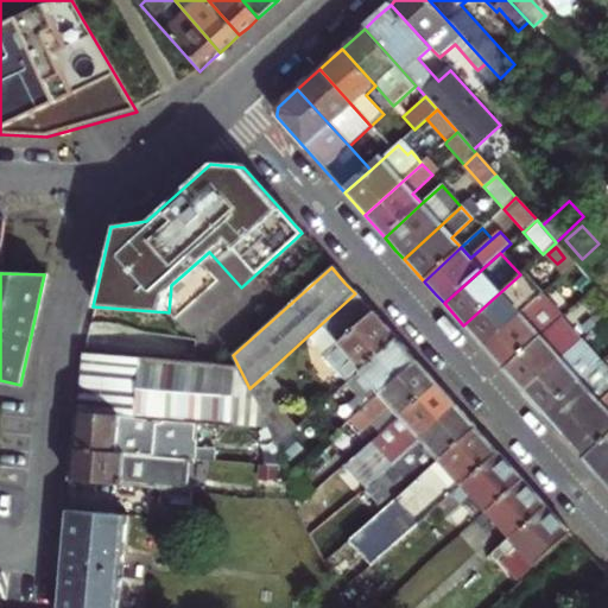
[(476,340),(483,347),(542,295),(521,273),(520,274),(463,325),(476,340)]
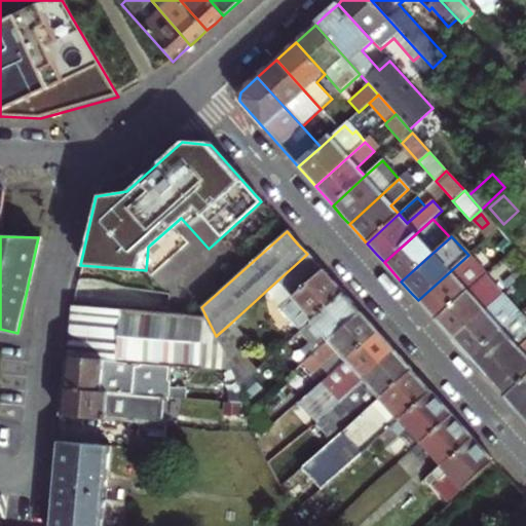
[(428,312),(436,320),(484,275),(488,272),(470,253),(468,255),(418,300),(428,312)]
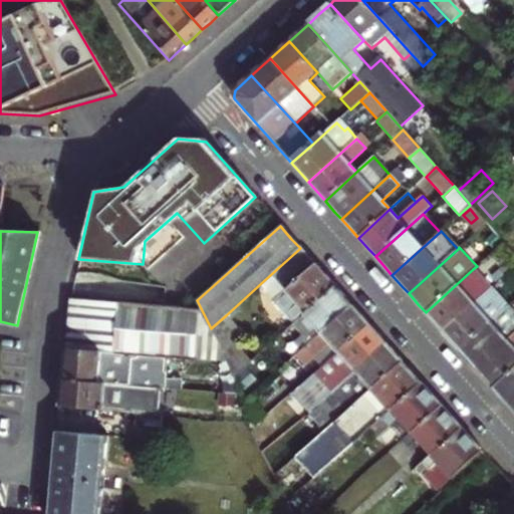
[(300,248),(261,283),(274,297),(272,298),(295,323),(334,286),(310,259),(300,248)]
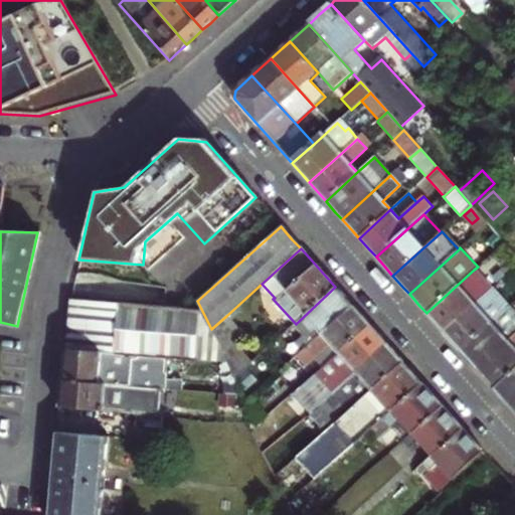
[(437,325),(443,332),(492,288),(474,270),(426,313),(437,325)]
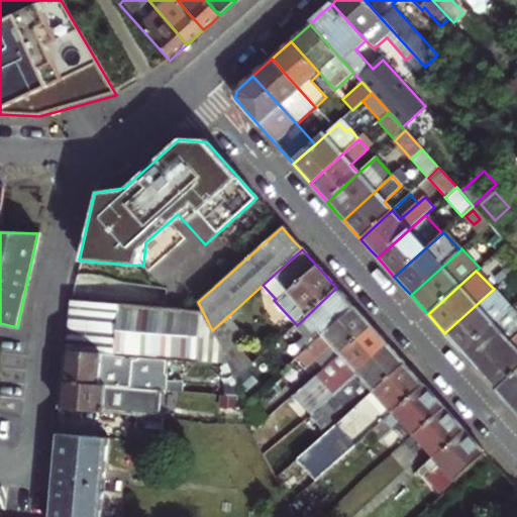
[(336,288),(297,325),(305,334),(296,342),(304,351),(353,307),(346,299),(336,288)]
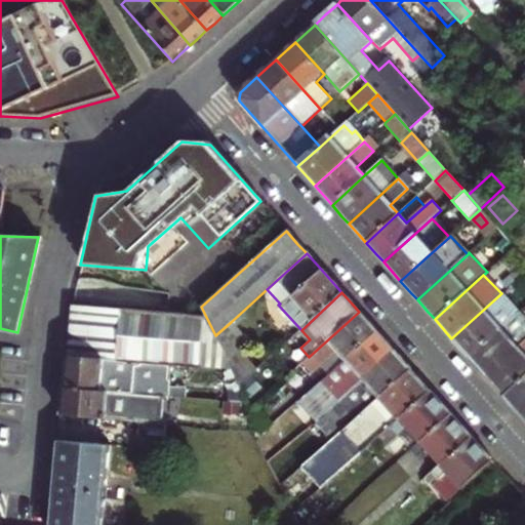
[(462,351),(469,358),(519,313),(501,293),(451,338),(462,351)]
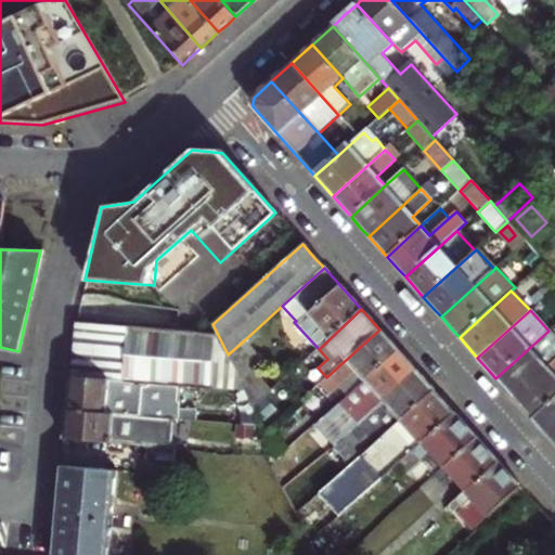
[(75,333),(74,346),(160,351),(157,383),(181,384),(243,388),(245,388),(228,355),(217,333),(76,324),(75,333)]
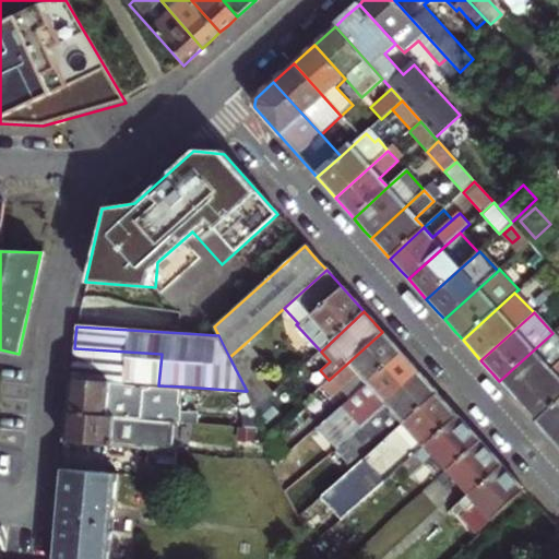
[(382,332),(329,380),(322,387),(333,397),(344,388),(358,373),(367,382),(401,353),(392,344),(382,332)]
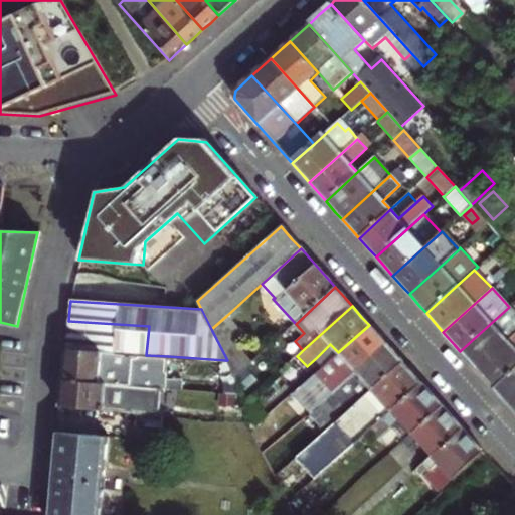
[(470,362),(477,369),(514,335),(514,314),(509,307),(460,351),(470,362)]
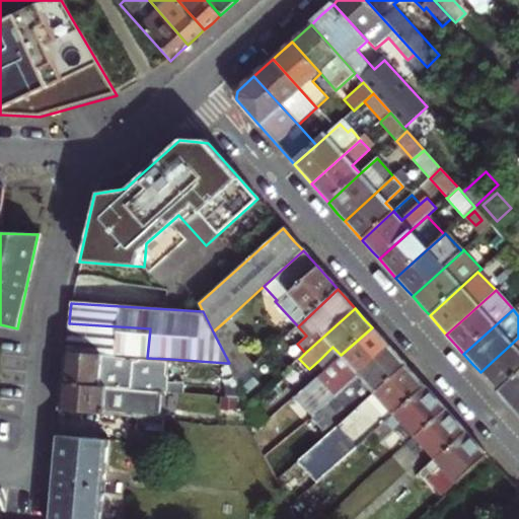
[(237,381),(253,367),(236,348),(245,339),(228,318),(213,331),(229,363),(237,381)]
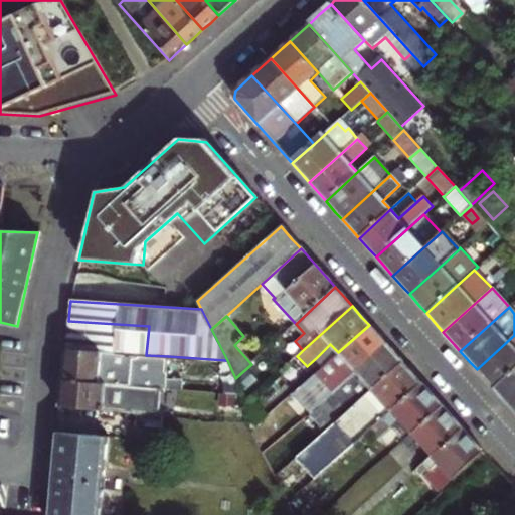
[(66,336),(65,350),(103,352),(146,355),(149,326),(68,321),(66,336)]
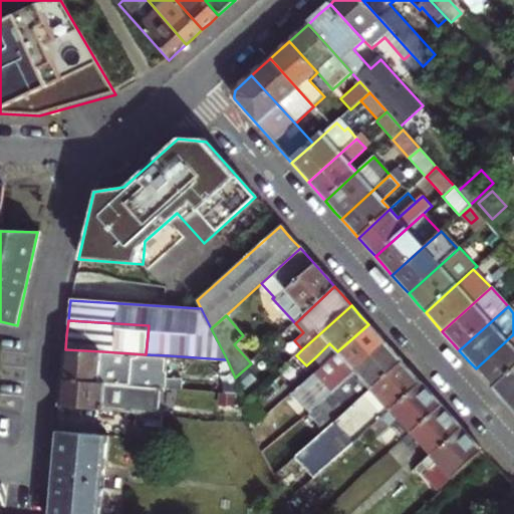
[(368,324),(337,351),(323,364),(292,392),(310,410),(384,342),(377,335),(368,324)]
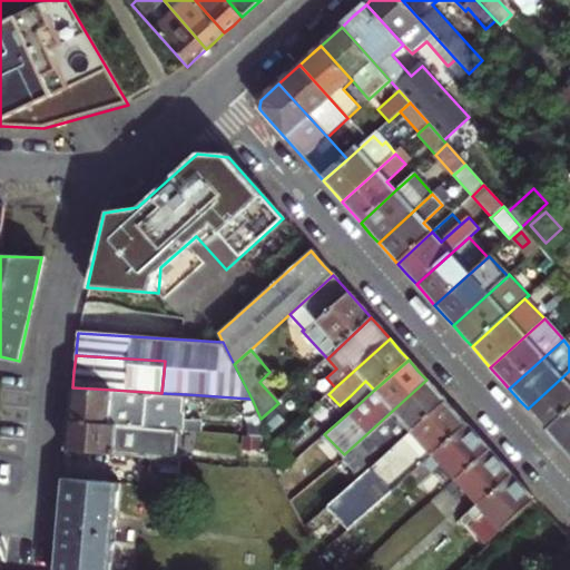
[(539,421),(546,429),(569,405),(569,371),(528,409),(539,421)]
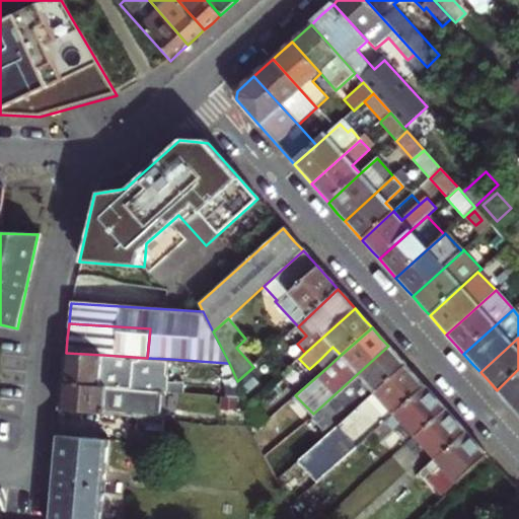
[(388,346),(313,414),(330,433),(375,393),(405,366),(399,358),(388,346)]
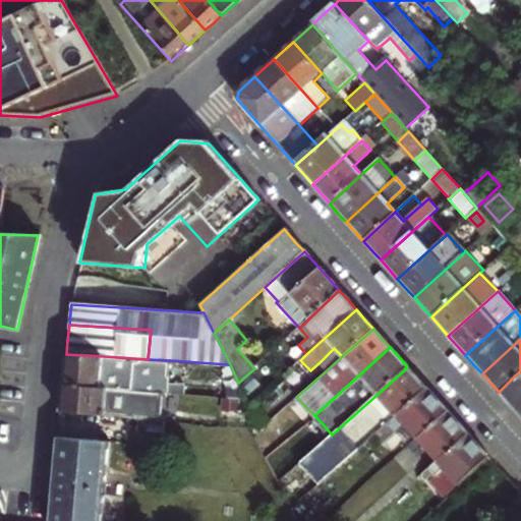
[(328,369),(342,356),(334,348),(321,361),(328,369)]
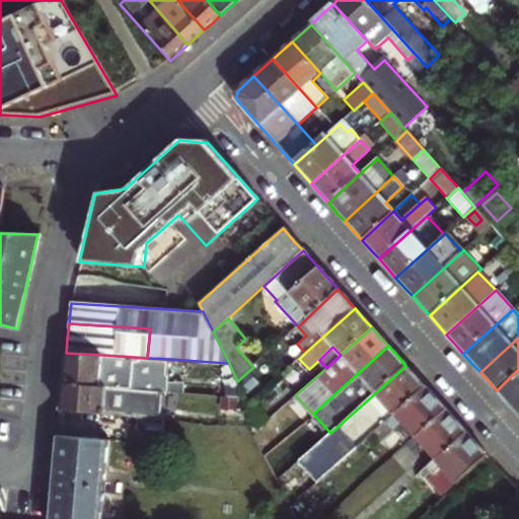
[(65,367),(64,383),(165,390),(186,391),(186,382),(169,381),(170,375),(167,374),(169,359),(147,358),(103,355),(66,353),(65,367)]
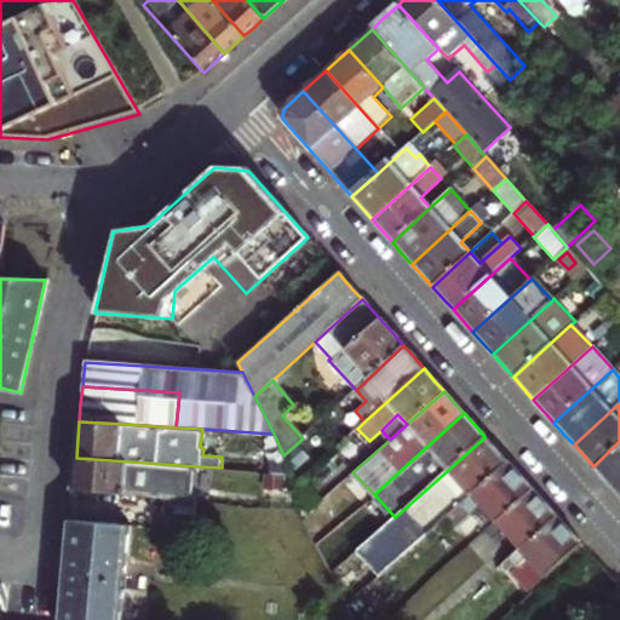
[(274,434),(271,434),(270,470),(293,472),(283,455),(274,434)]
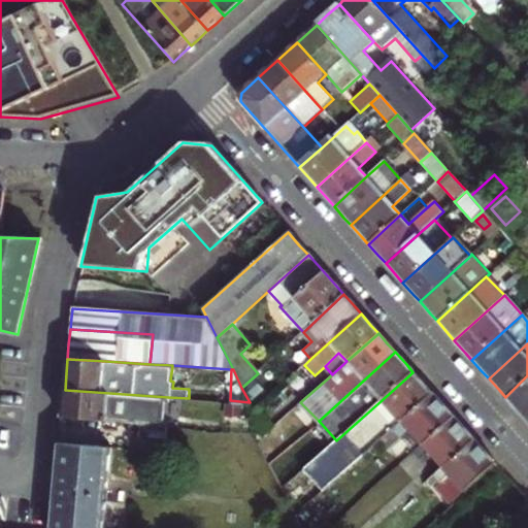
[(413,372),(382,400),(336,440),(305,467),(325,489),(383,438),(433,394),(425,385),(413,372)]
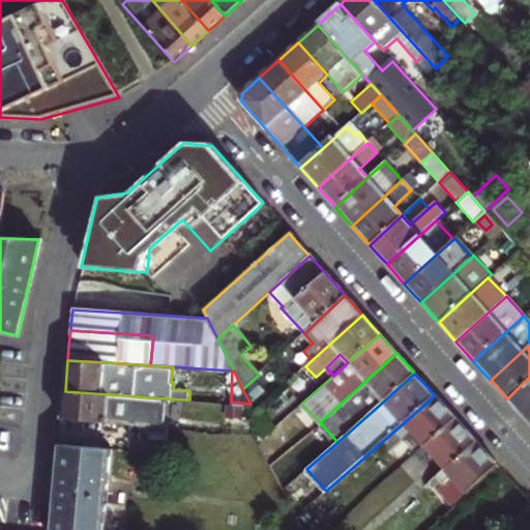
[(519,412),(525,418),(529,414),(529,377),(507,399),(519,412)]
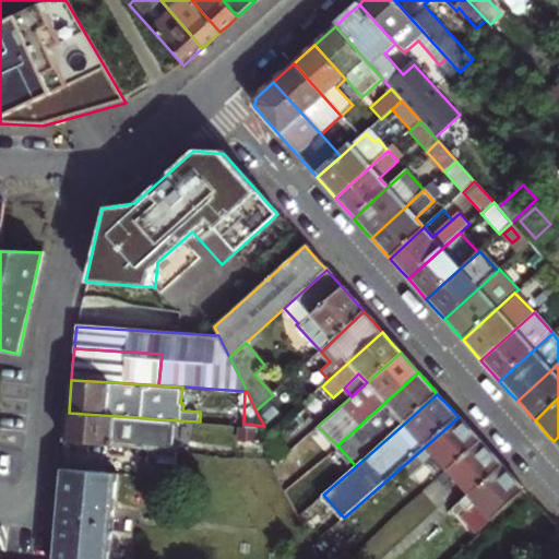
[(67,428),(66,441),(177,449),(178,420),(69,413),(67,428)]
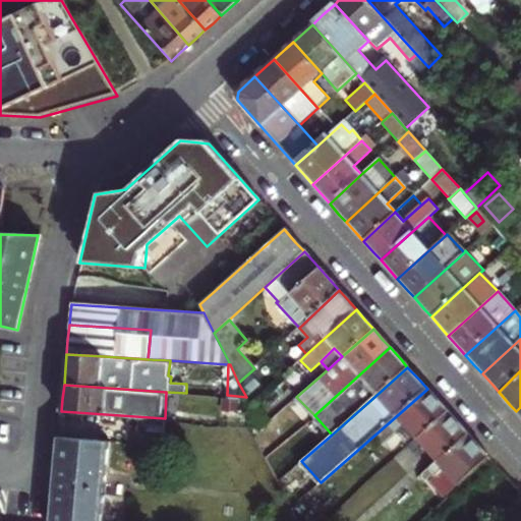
[(427,389),(378,432),(398,455),(408,447),(448,411),(440,402),(427,389)]
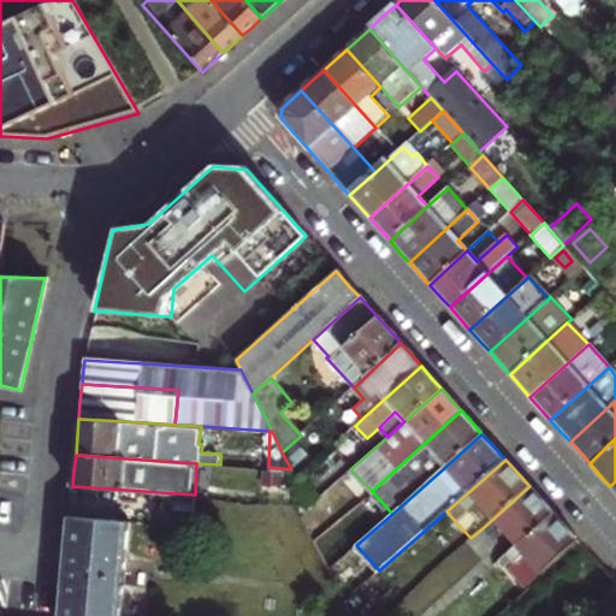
[(284,472),(262,471),(262,487),(283,489),(284,472)]
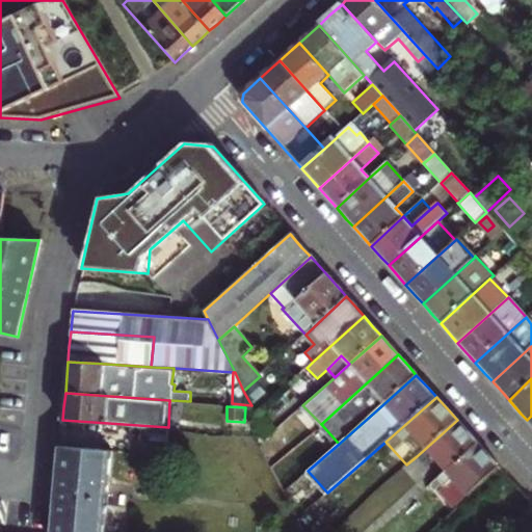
[(60,446),(111,449),(166,453),(168,427),(62,420),(61,436),(60,446)]
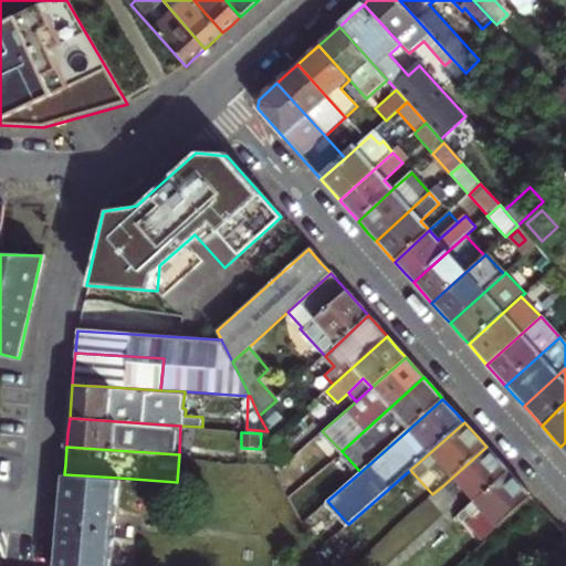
[(486,447),(443,485),(451,494),(462,485),(475,501),(509,471),(499,460),(486,447)]
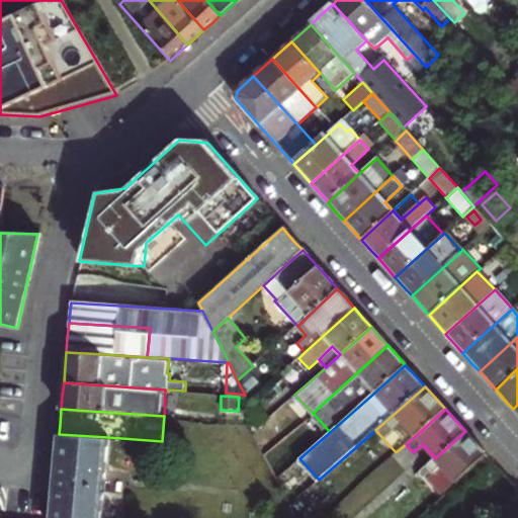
[(465,431),(435,458),(426,466),(433,475),(443,466),(455,481),(487,454),(478,444),(465,431)]
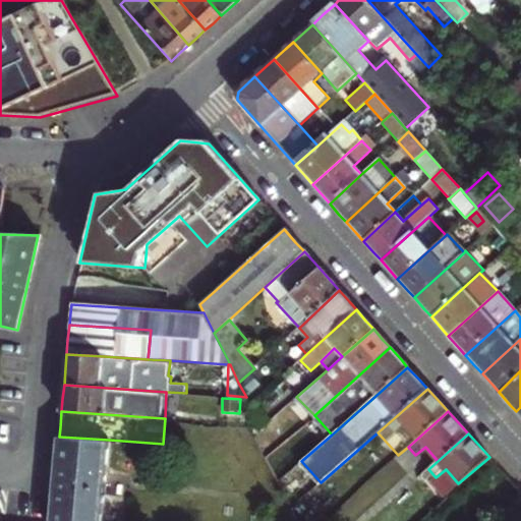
[(55,484),(51,520),(101,520),(109,440),(59,437),(55,484)]
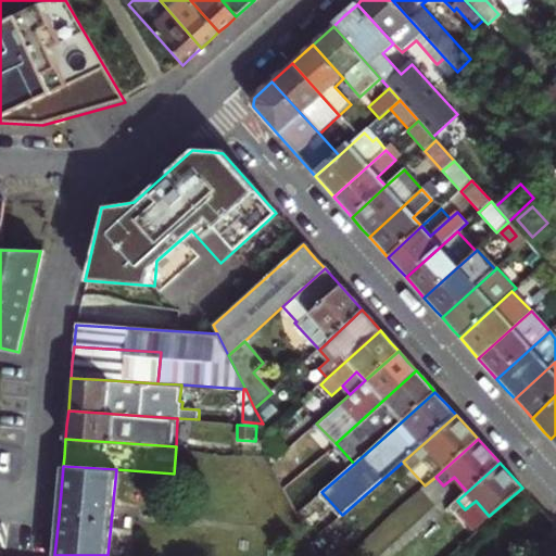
[(555,555),(555,534),(552,531),(525,555),(526,555),(555,555)]
